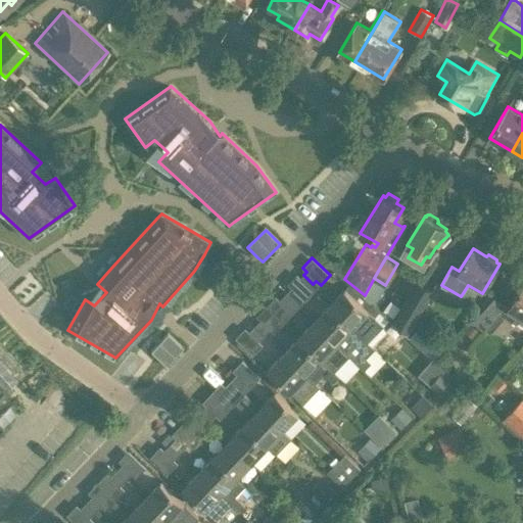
[(291,288),(285,293),(295,302),(300,296),(305,301),(315,291),(311,286),(313,284),(303,275),(301,278),(296,274),(287,284),(291,288)]
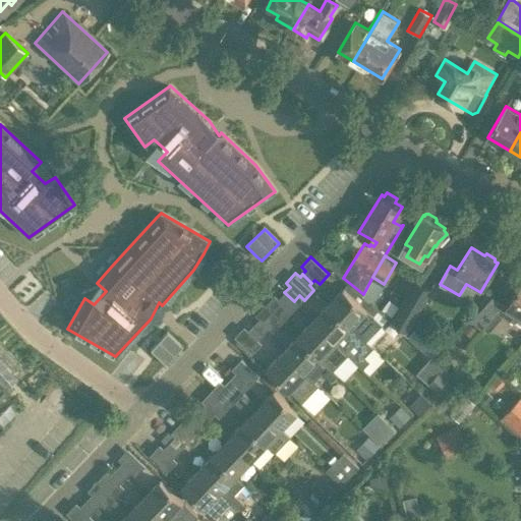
[(400,309),(401,309),(393,323),(405,333),(414,317),(430,290),(416,282),(400,309)]
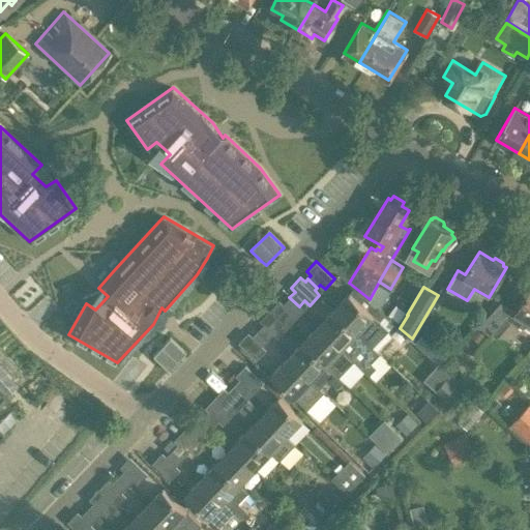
[(501,296),(480,320),(482,322),(479,326),(491,335),(492,333),(497,339),(511,321),(524,328),(525,326),(529,328),(529,287),(519,306),(501,296)]
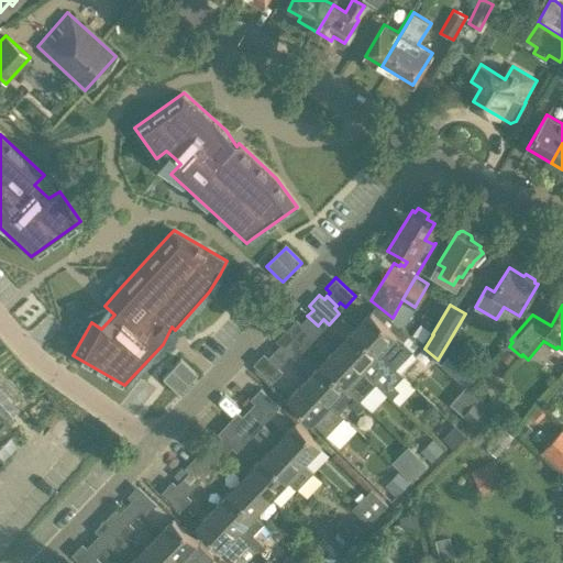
[(372,311),(354,329),(396,368),(412,351),(404,342),(410,335),(376,306),(372,311)]
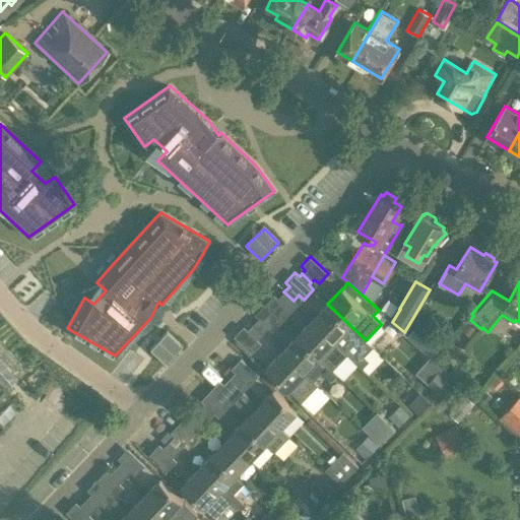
[(287,307),(294,301),(283,291),(278,298),(274,294),(264,304),(282,321),(291,311),(287,307)]
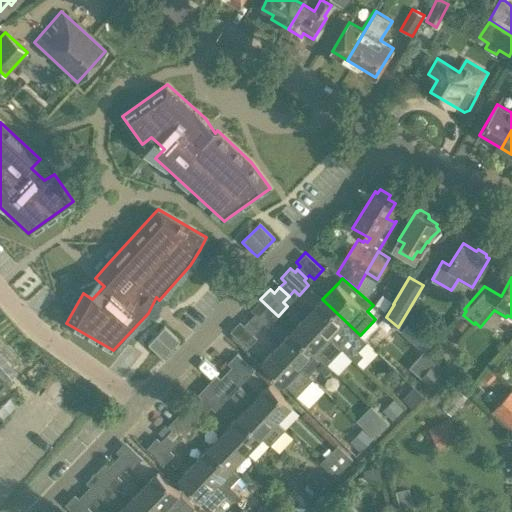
[(255,313),(250,319),(259,328),(264,322),(269,326),(278,316),(260,299),(251,309),(255,313)]
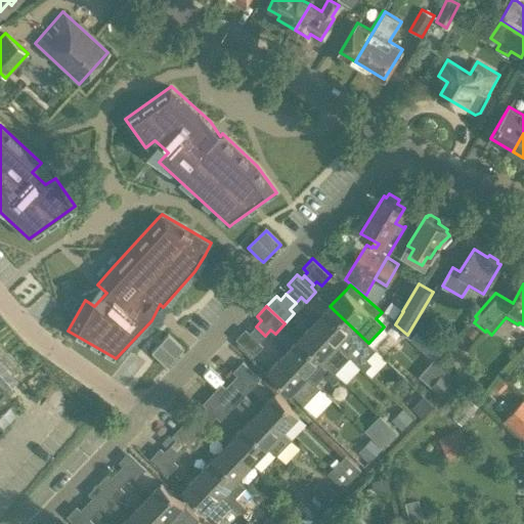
[(368,343),(330,306),(314,321),(338,343),(352,328),(367,343),(368,343)]
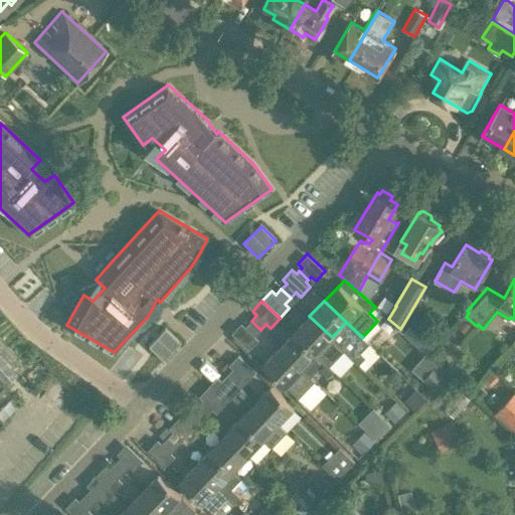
[(332,337),(309,316),(294,332),(317,353),(332,337)]
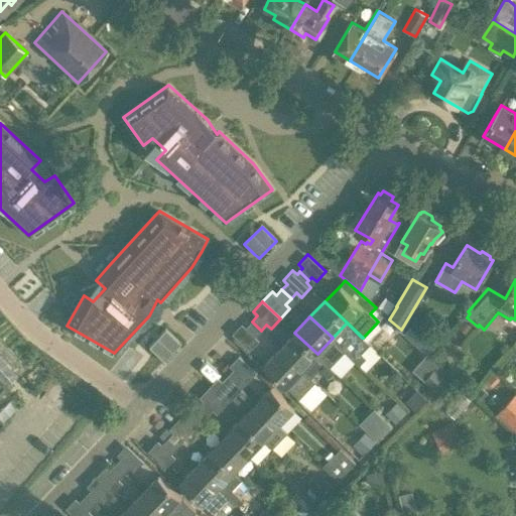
[(466,319),(460,327),(466,333),(473,326),(466,319)]
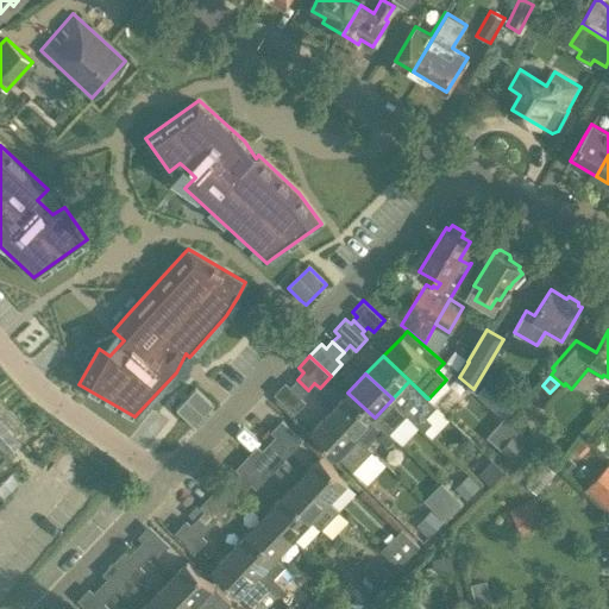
[(297,380),(293,383),(290,385),(286,381),(274,393),(295,413),(307,401),(301,396),(308,390),(297,380)]
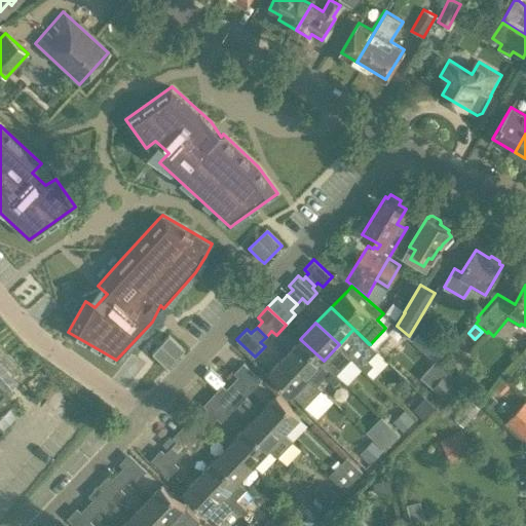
[(435,359),(442,351),(421,329),(413,336),(435,359)]
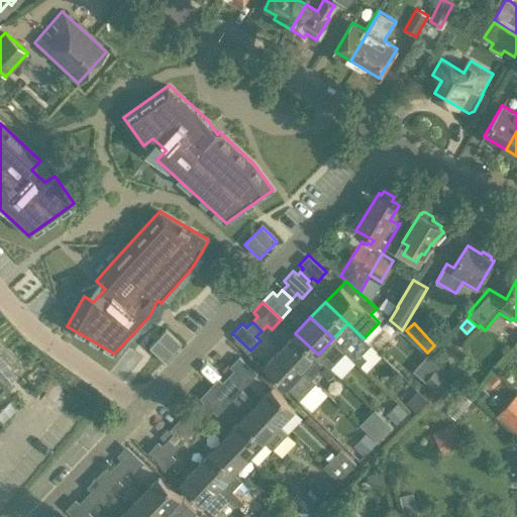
[(166,327),(148,345),(163,360),(177,345),(181,342),(166,327)]
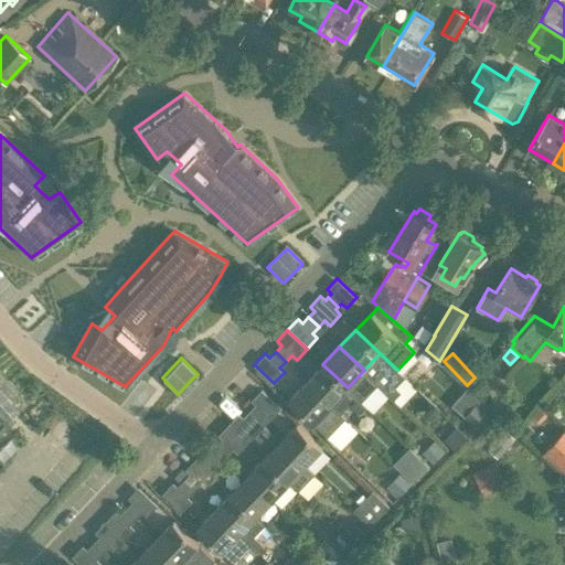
[(348,387),(322,364),(306,382),(330,405),(348,387)]
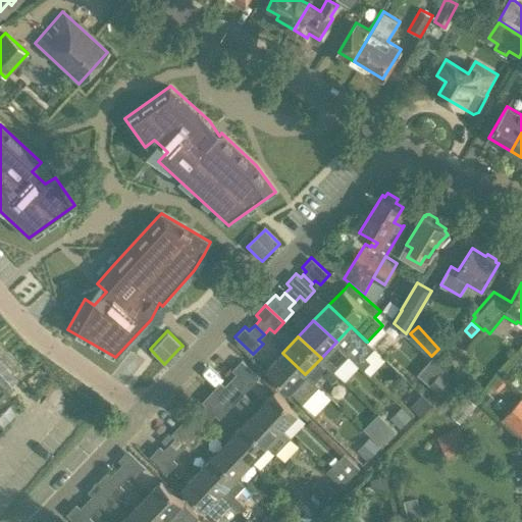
[(0,389),(21,371),(0,347),(0,389)]
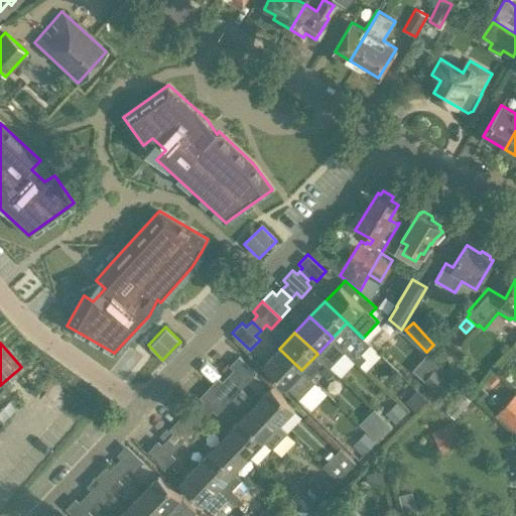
[(286,386),(301,370),(279,349),(264,365),(286,386)]
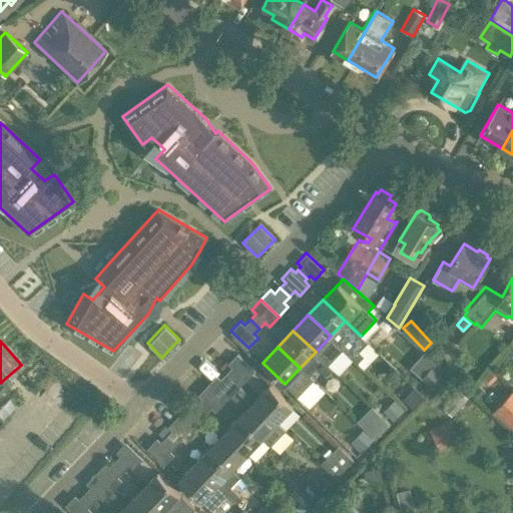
[(228,363),(232,367),(226,373),(235,382),(241,376),(245,380),(254,370),(237,353),(228,363)]
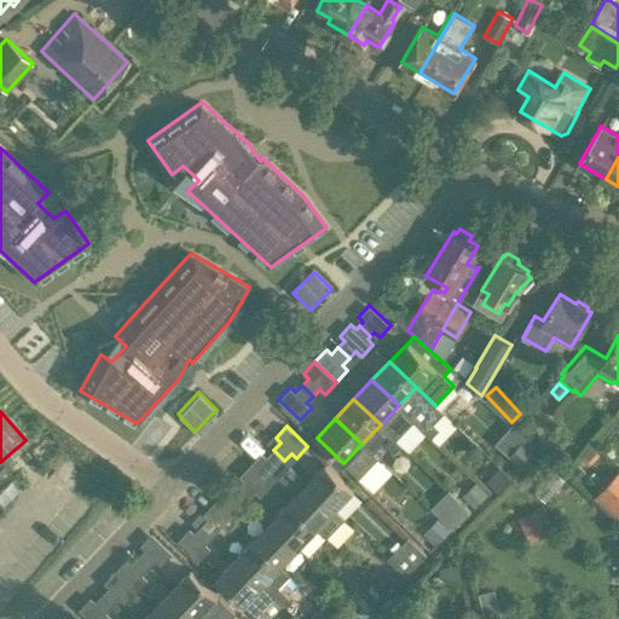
[(522,472),(541,452),(512,426),(493,445),(522,472)]
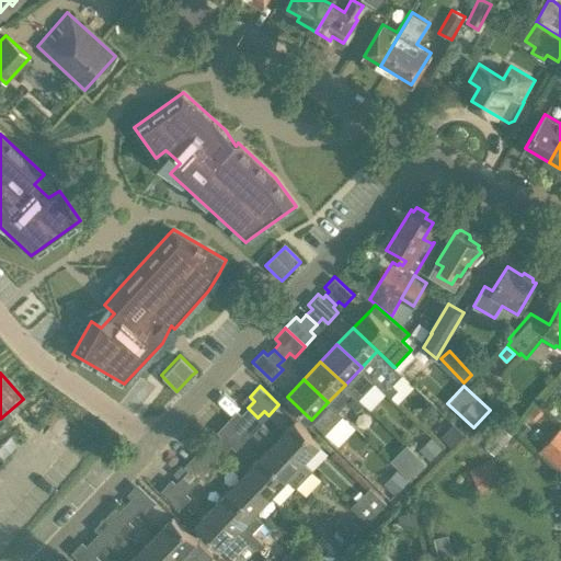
[(247,438),(253,432),(270,447),(278,437),(258,418),(248,408),(242,414),(237,410),(227,421),(247,438)]
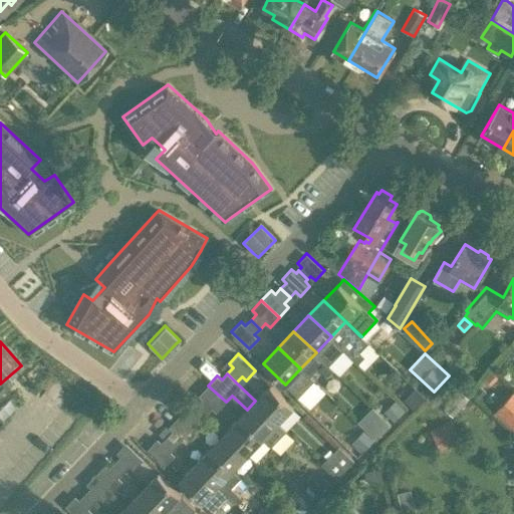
[(271,384),(255,401),(277,423),(293,406),(271,384)]
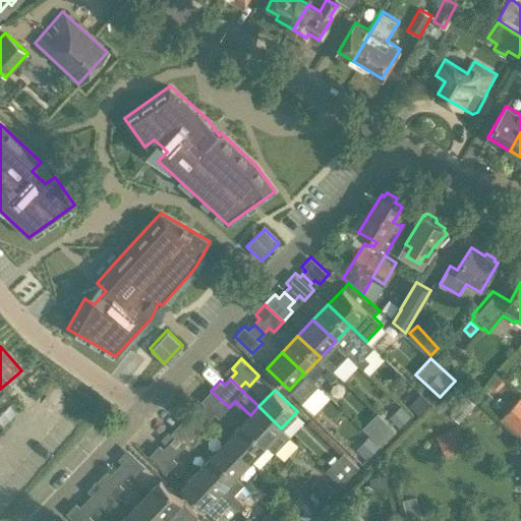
[(477,399),(485,405),(493,397),(485,390),(477,399)]
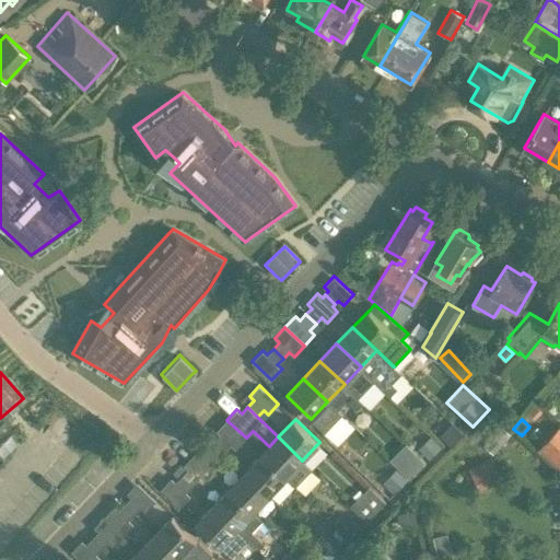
[(214,441),(224,451),(231,444),(235,448),(246,438),(226,420),(217,430),(221,434),(214,441)]
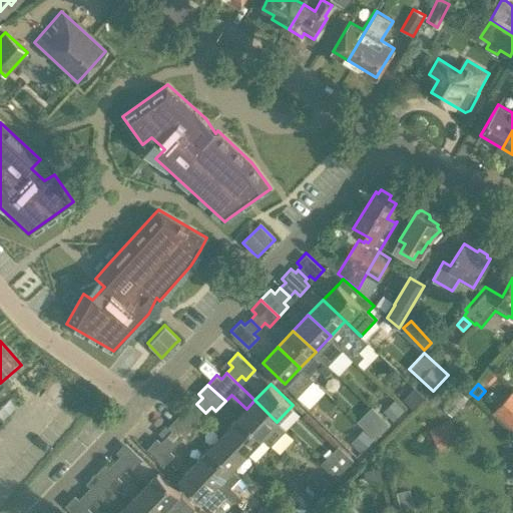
[(415,387),(404,400),(414,408),(425,396),(415,387)]
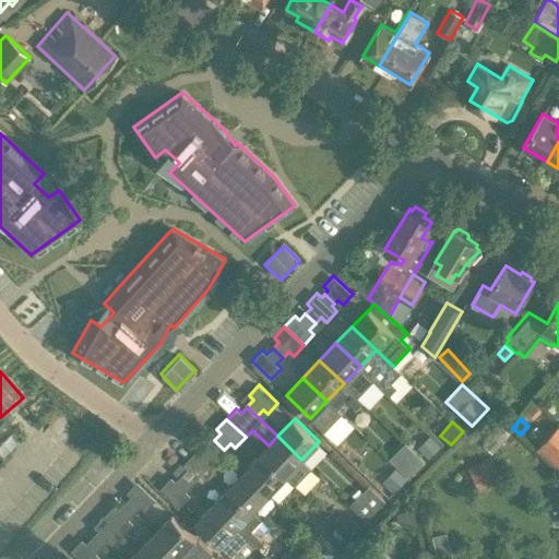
[(556,464),(558,460),(558,424),(537,447),(556,464)]
